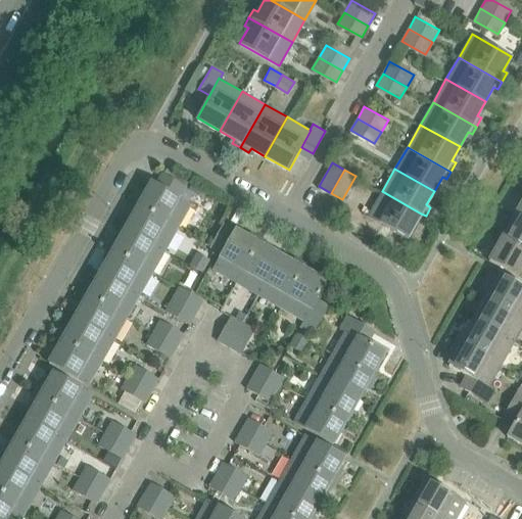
[(156,183),(180,196),(186,185),(162,172),(156,183)]
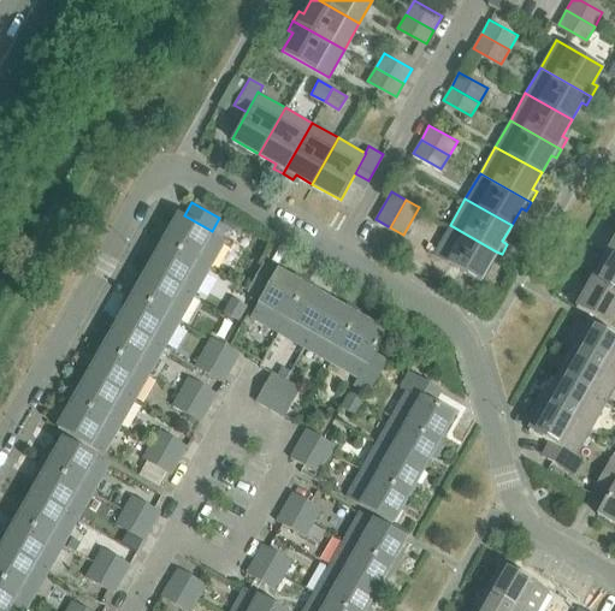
[(164,227),(159,238),(210,267),(225,239),(212,231),(184,215),(179,213),(169,231),(164,227)]
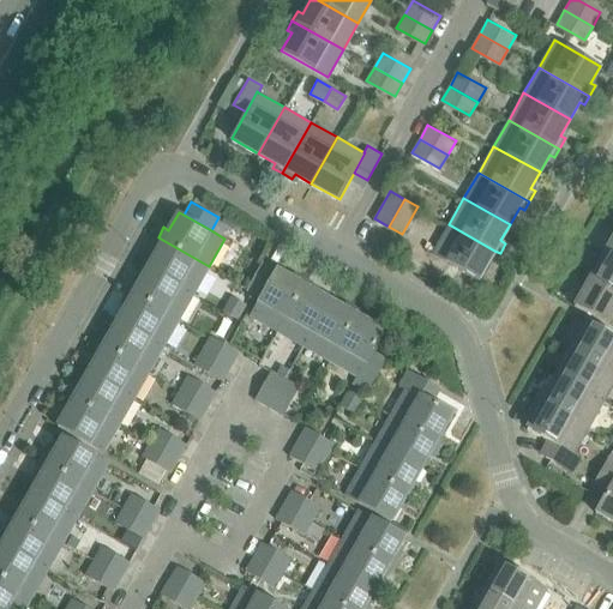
[(494,251),(449,224),(433,252),(479,278),(494,251)]
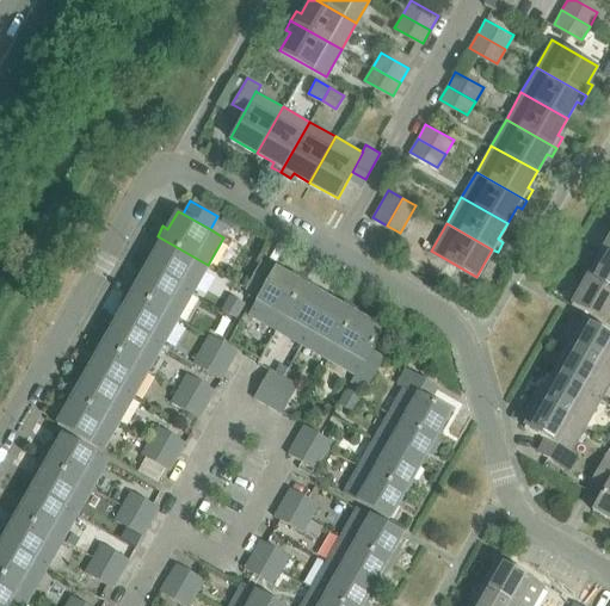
[(156,248),(147,265),(193,290),(208,265),(158,236),(152,246),(156,248)]
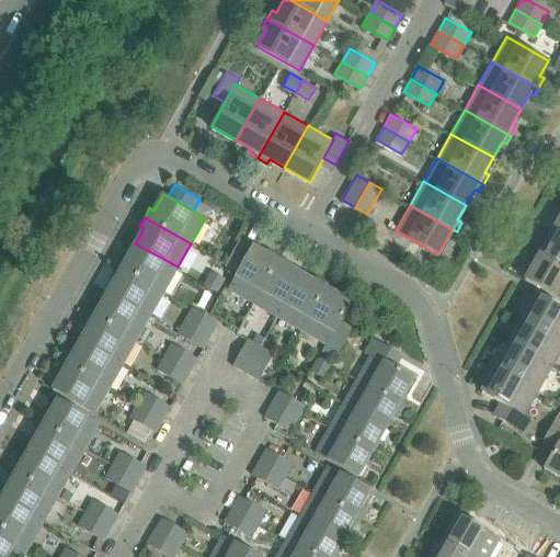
[(540,241),(535,250),(559,263),(559,232),(553,229),(545,243),(540,241)]
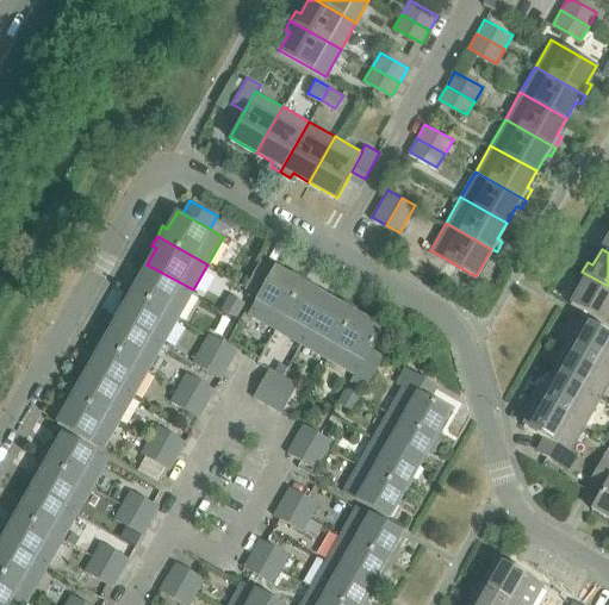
[(246,286),(259,294),(275,267),(261,259),(246,286)]
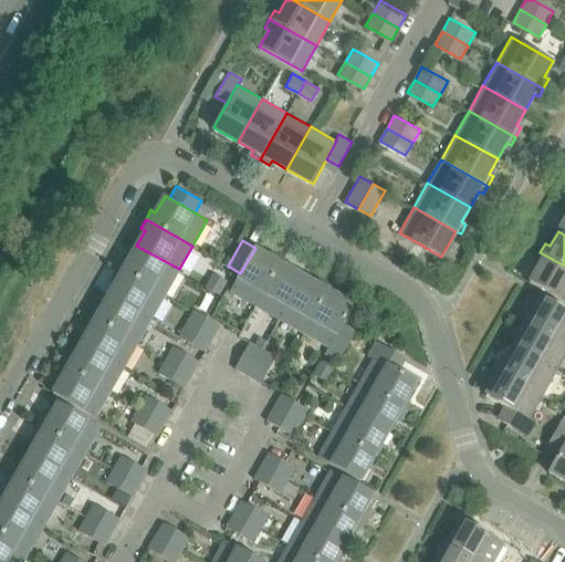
[(123,258),(118,267),(165,293),(179,269),(136,246),(127,261),(123,258)]
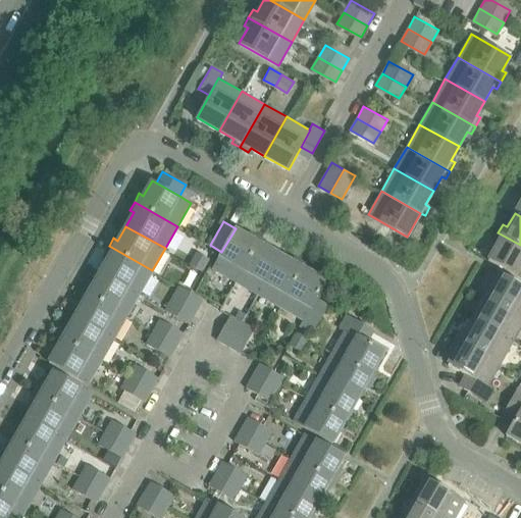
[(213,267),(237,280),(261,237),(253,232),(250,237),(236,228),(221,252),(213,267)]
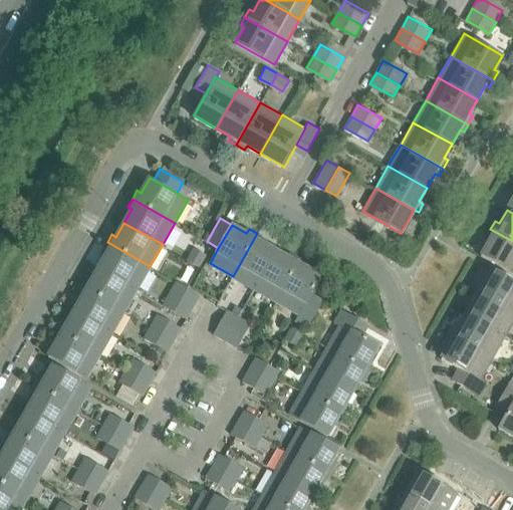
[(512,241),(490,229),(485,237),(489,239),(481,254),(512,272),(512,241)]
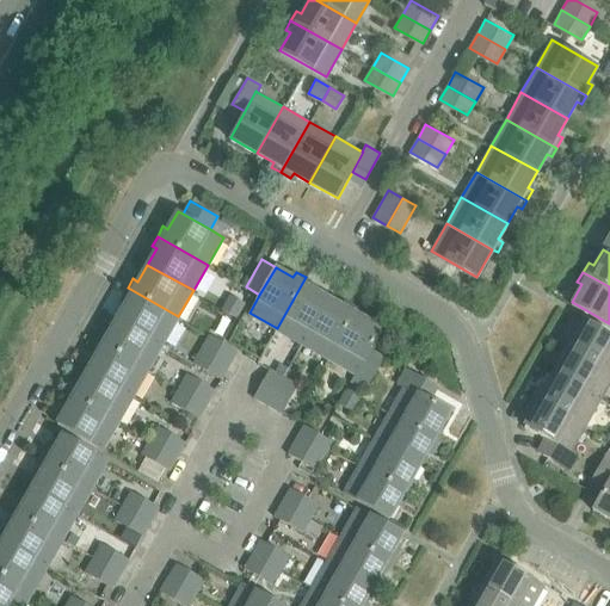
[(315,283),(306,277),(277,328),(302,342),(328,297),(312,288),(315,283)]
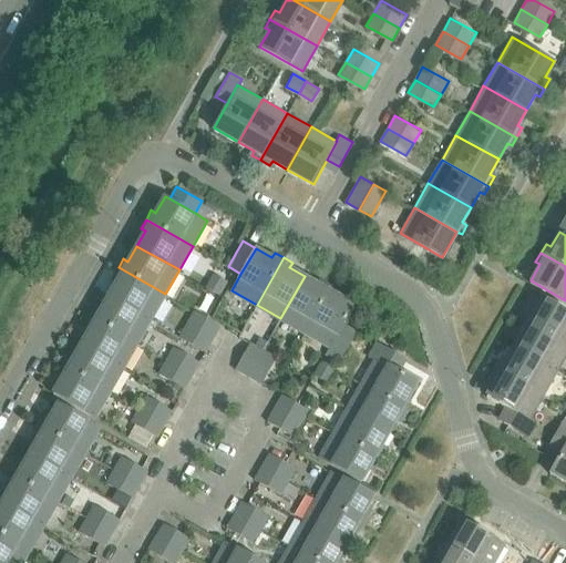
[(117,279),(109,294),(152,318),(165,294),(119,267),(113,276),(117,279)]
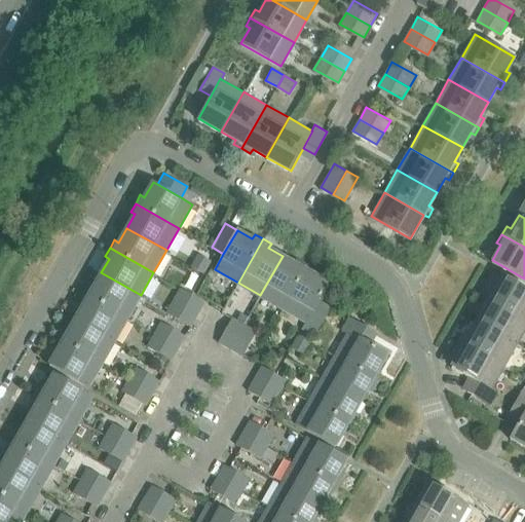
[(260,295),(283,308),(305,268),(308,264),(299,260),(297,264),(283,256),(260,295)]
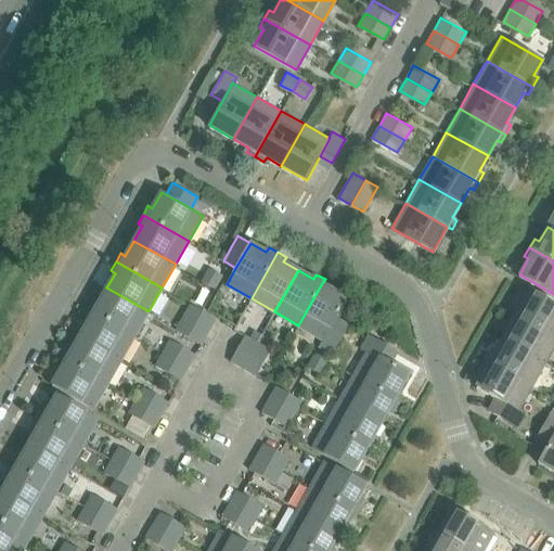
[(298,325),(322,338),(323,340),(334,321),(347,297),(322,283),(298,325)]
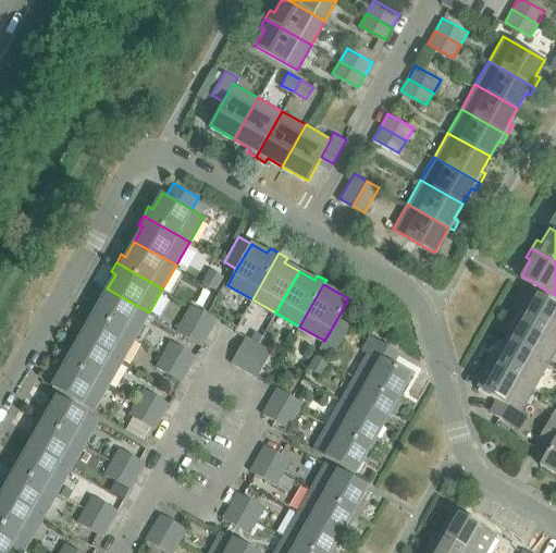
[(95,302),(89,310),(135,336),(149,312),(107,289),(99,304),(95,302)]
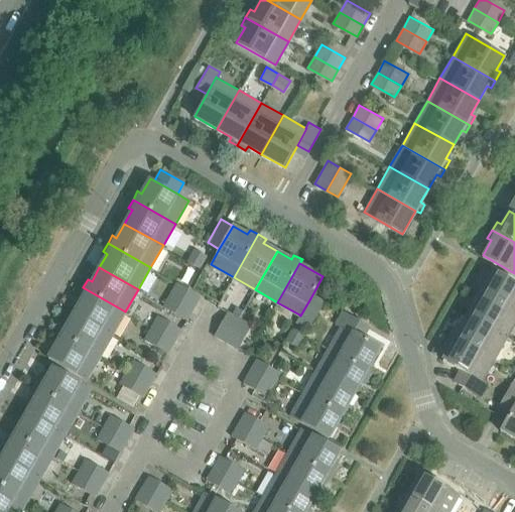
[(514,279),(494,268),(486,283),(482,281),(477,289),(514,309),(514,279)]
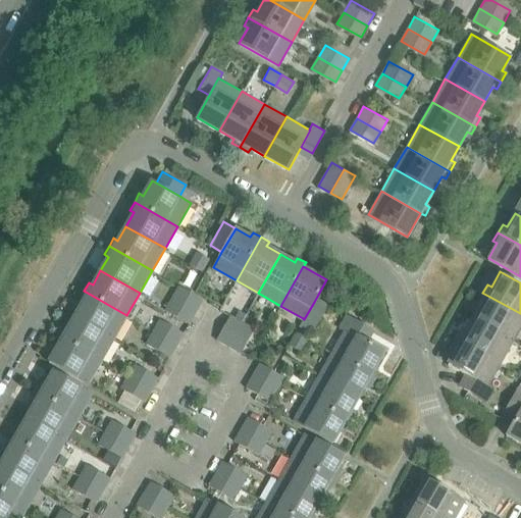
[(179,286),(172,297),(196,310),(203,299),(179,286)]
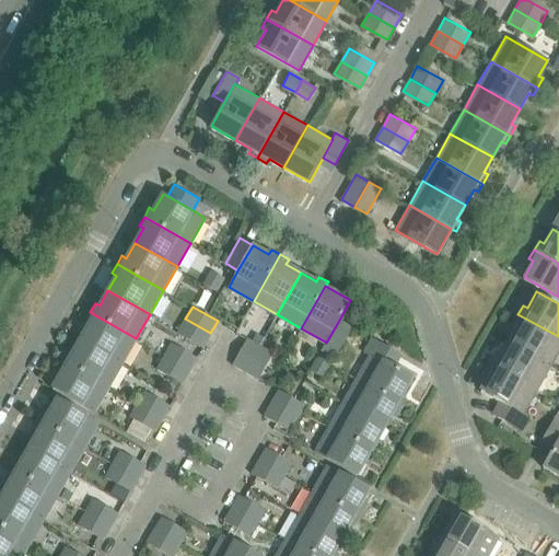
[(89,324),(81,338),(123,362),(136,338),(90,312),(84,321),(89,324)]
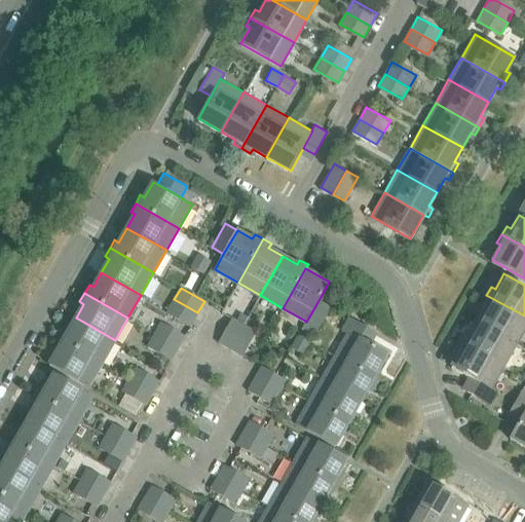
[(524,315),(486,295),(482,303),(486,305),(478,320),(517,342),(524,328),(524,315)]
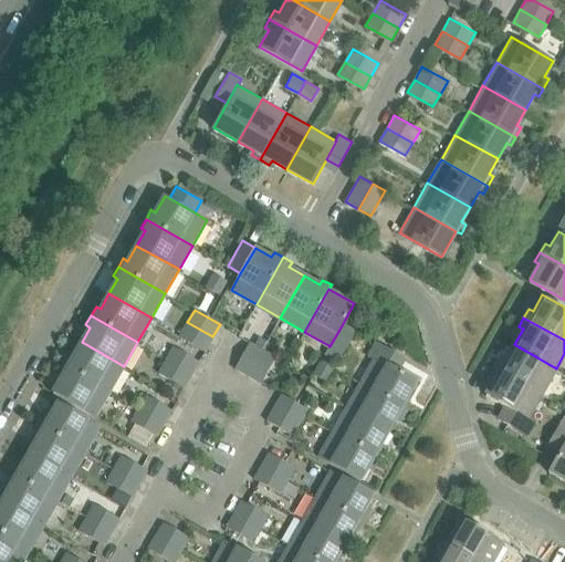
[(212,336),(187,322),(180,335),(206,350),(212,336)]
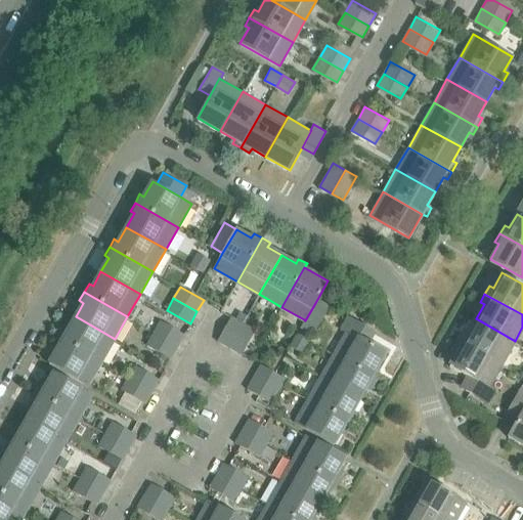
[(305,320),(304,319),(301,326),(313,332),(327,309),(315,303),(305,320)]
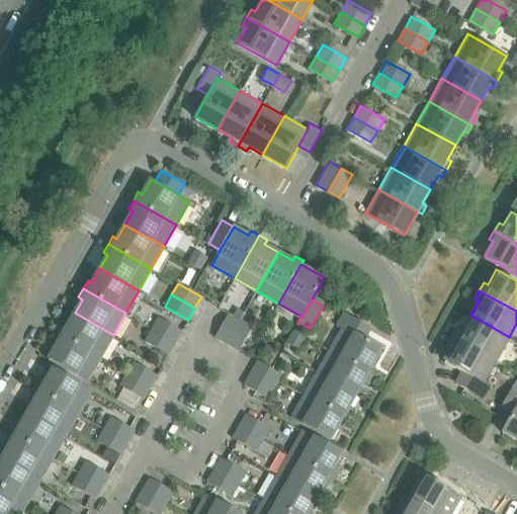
[(216,336),(228,342),(241,319),(229,312),(216,336)]
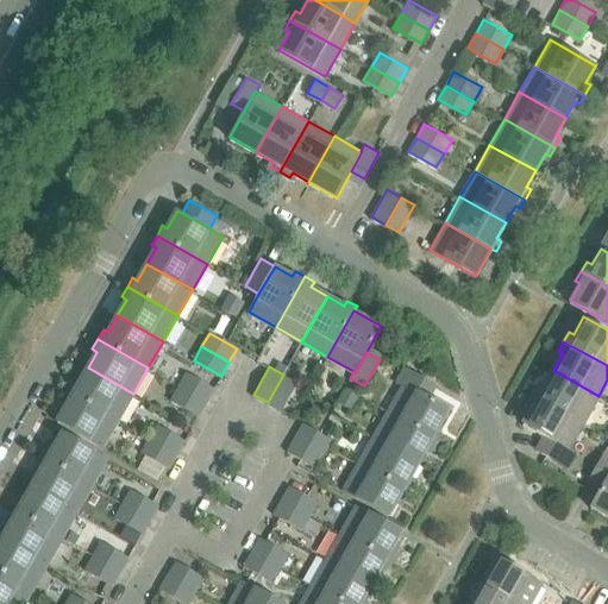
[(403,383),(422,395),(431,381),(403,366),(395,381),(402,384),(403,383)]
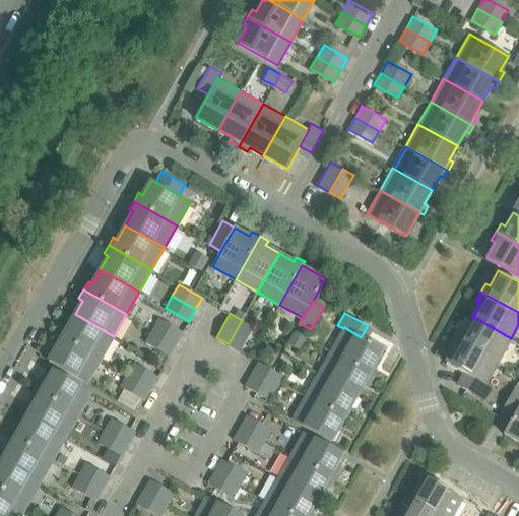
[(63,326),(58,334),(102,359),(114,336),(75,314),(67,328),(63,326)]
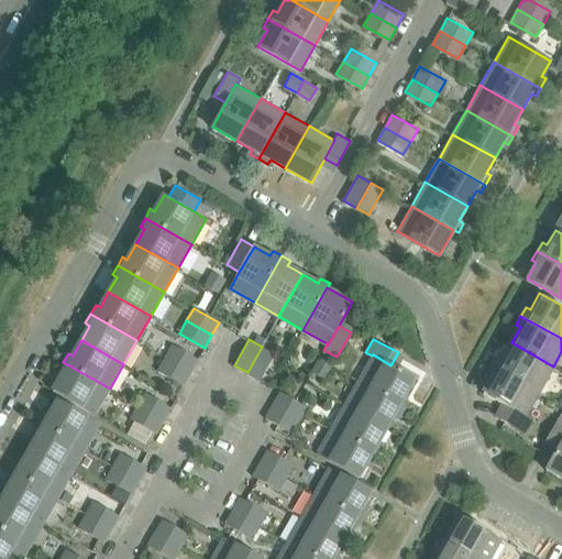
[(497,366),(540,391),(553,366),(511,342),(503,358),(498,355),(493,364),(497,366)]
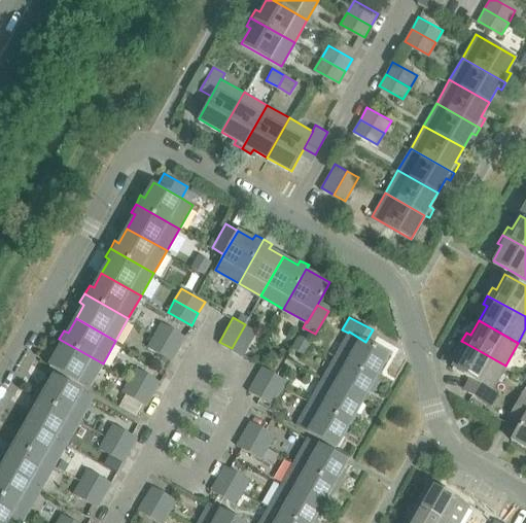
[(162,321),(155,334),(179,347),(185,336),(162,321)]
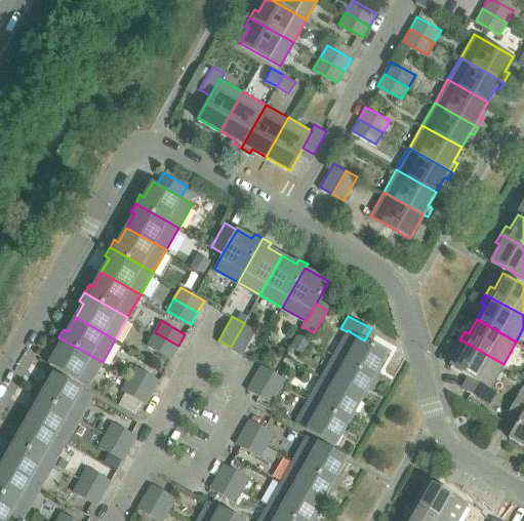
[(244,323),(231,347),(242,354),(255,330),(244,323)]
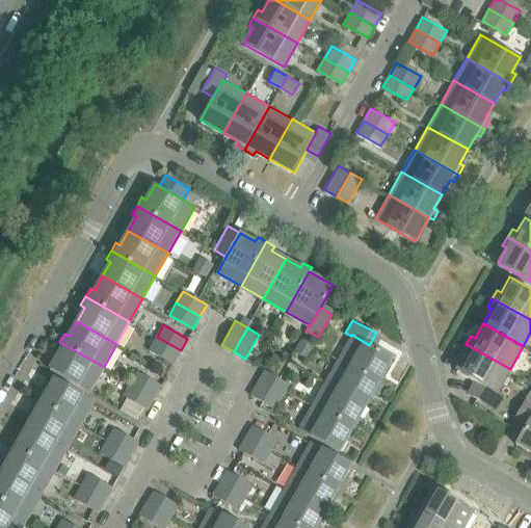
[(351,336),(339,359),(378,381),(378,380),(392,358),(369,345),(352,335),(351,336)]
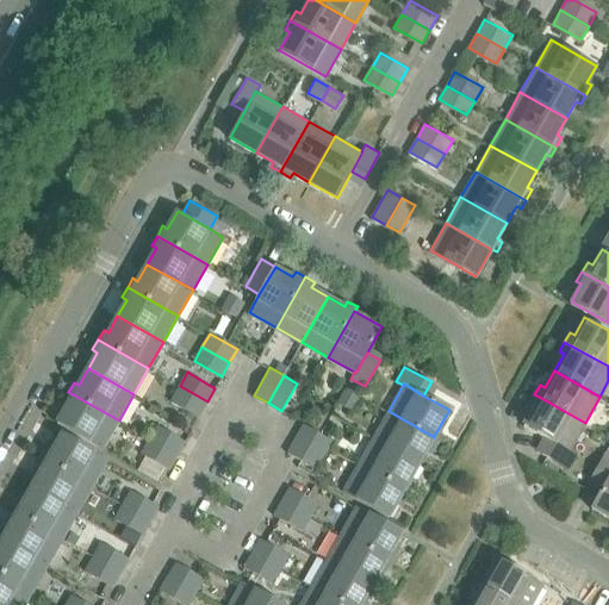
[(207,401),(180,386),(172,400),(199,416),(207,401)]
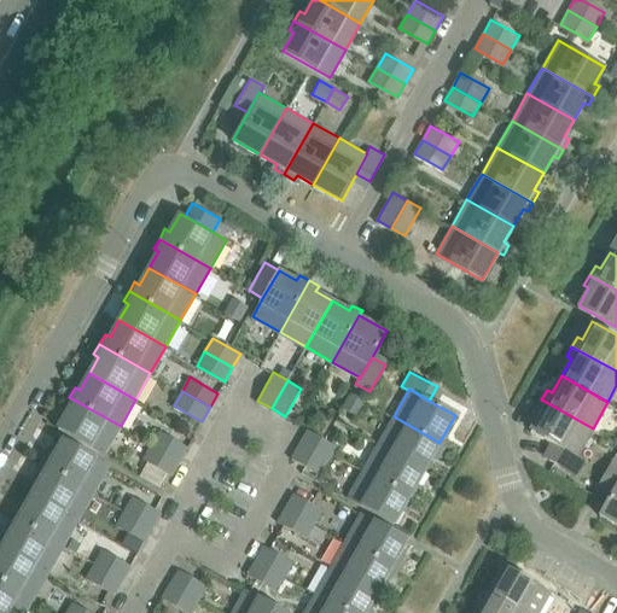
[(121,426),(69,397),(64,407),(69,409),(58,427),(105,454),(121,426)]
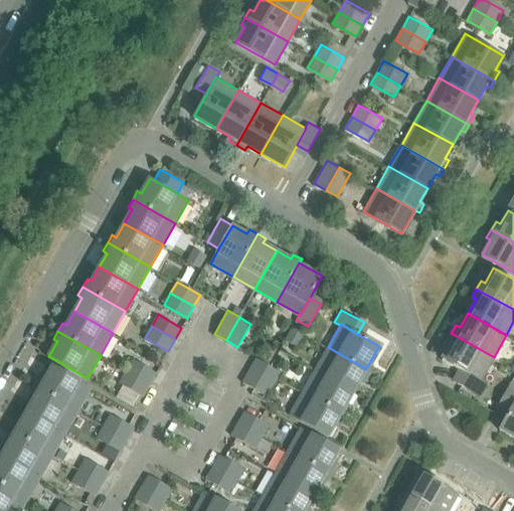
[(455,335),(443,358),(465,370),(481,379),(482,379),(494,357),(455,335)]
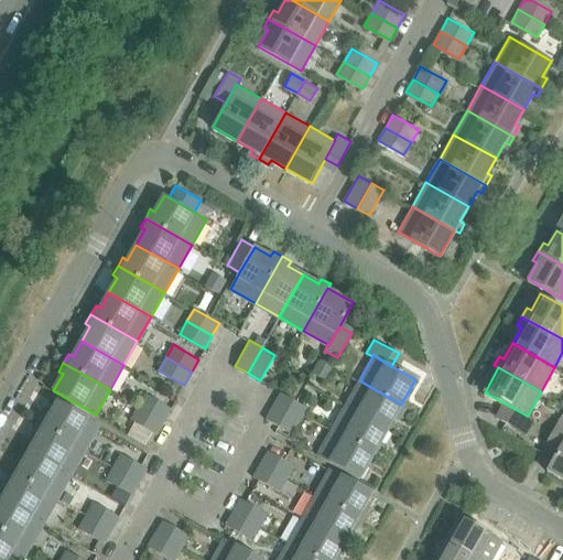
[(359,380),(345,405),(388,428),(397,413),(401,416),(405,407),(401,404),(401,405),(359,380)]
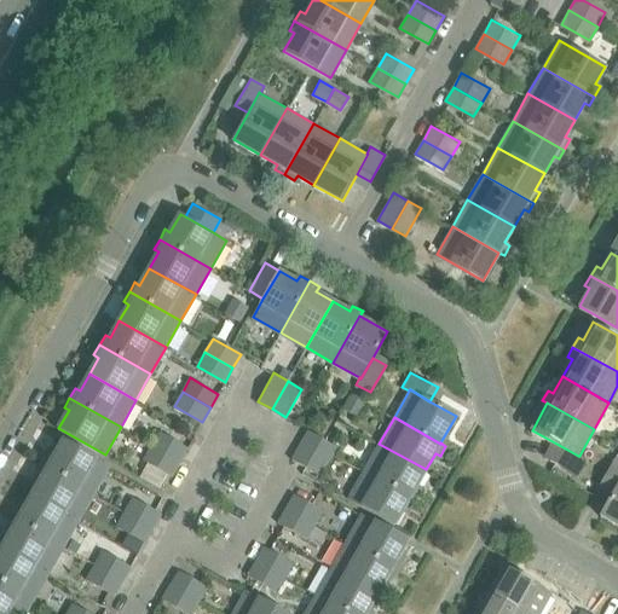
[(309,429),(301,444),(329,459),(336,446),(309,429)]
